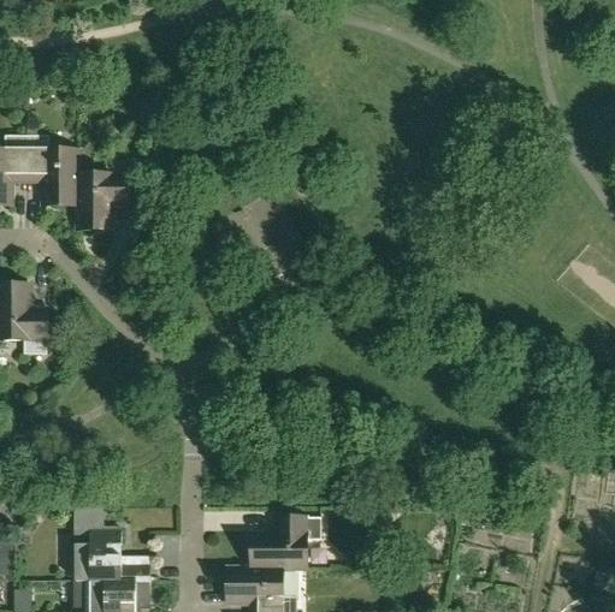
[(0,203),(11,205),(11,180),(25,180),(25,135),(4,135),(4,148),(0,148),(0,203)]
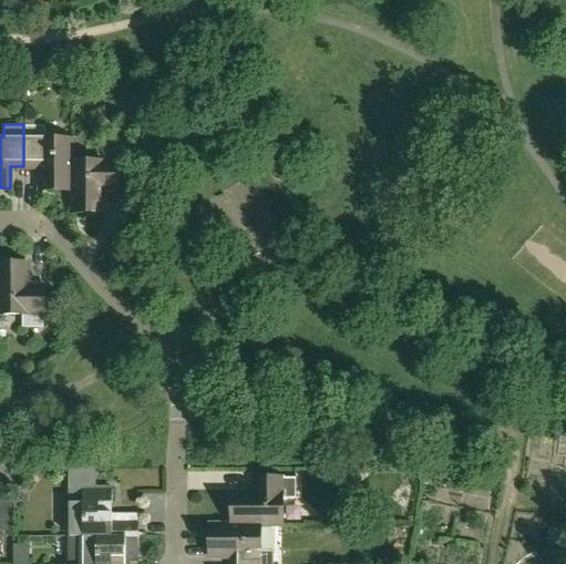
[(71,160),(71,137),(44,137),(44,124),(23,124),(23,166),(38,166),(38,188),(70,188),(71,188),(71,160)]
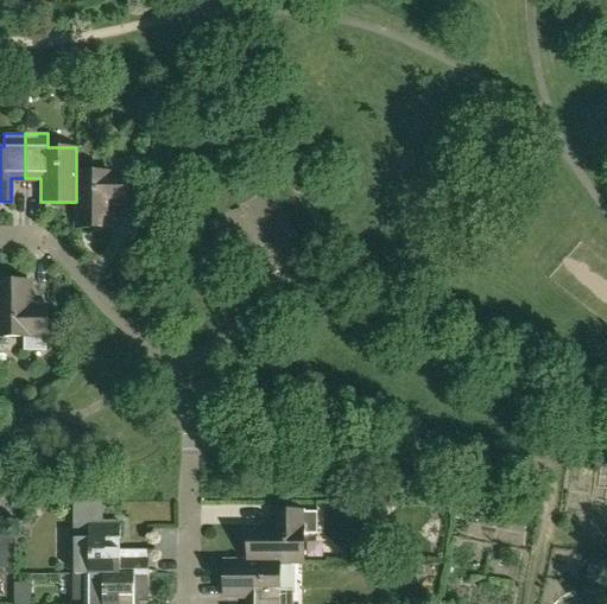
[(126,202),(126,157),(103,157),(103,171),(76,171),(76,202),(75,202),(75,226),(111,226),(111,202),(126,202)]
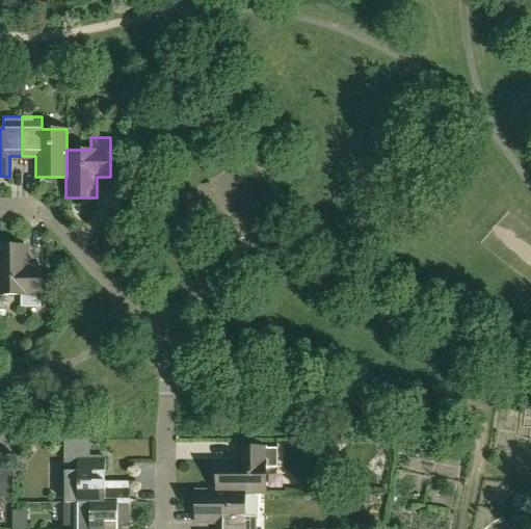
[(40,306),(40,266),(26,266),(26,244),(0,244),(0,292),(20,293),(20,306),(40,306)]
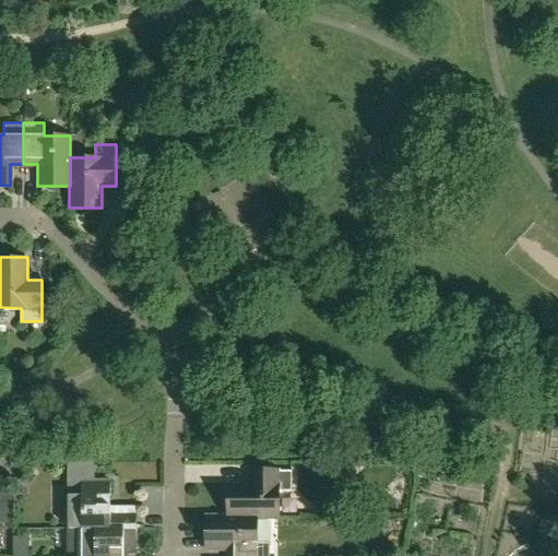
[(276,517),(276,489),(291,489),(291,470),(248,470),(248,483),(226,483),(226,515),(226,516),(254,516),(254,517),(276,517)]
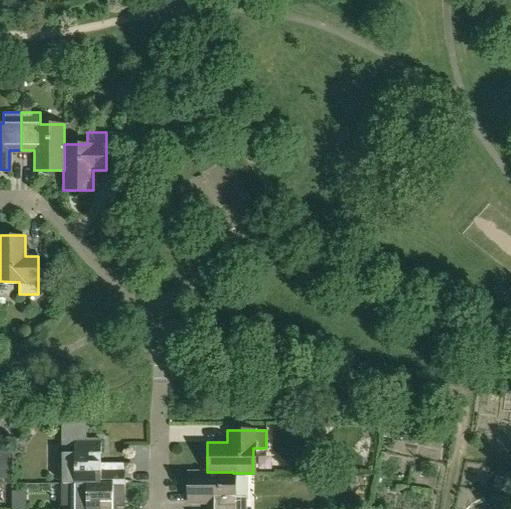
[(124,481),(124,461),(100,461),(100,438),(74,438),(74,451),(62,451),(62,482),(74,482),(74,481),(124,481)]
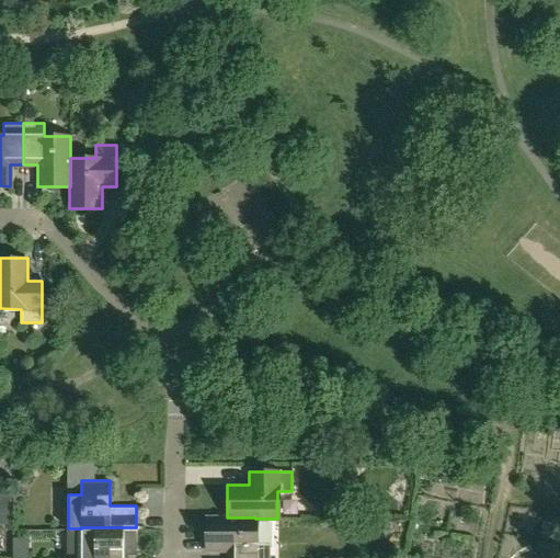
[(0,521),(10,522),(10,510),(0,509),(0,521)]
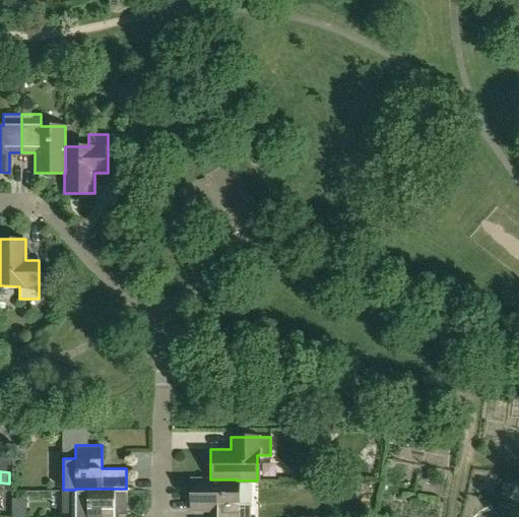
[(237,503),(237,480),(237,479),(210,479),(210,478),(190,478),(190,509),(211,509),(210,516),(249,516),(250,503),(237,503)]
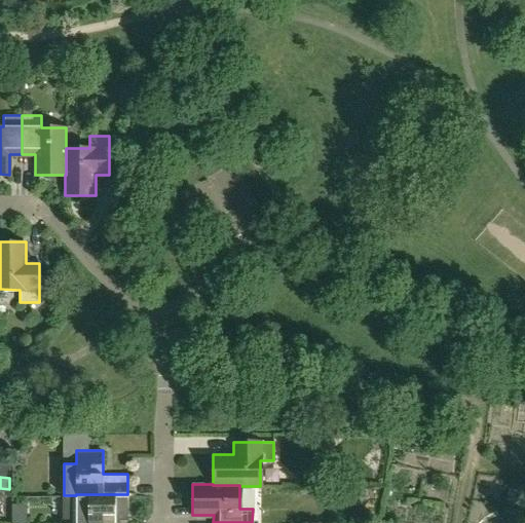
[(114,522),(115,515),(127,515),(127,494),(76,494),(76,495),(64,495),(64,522),(114,522)]
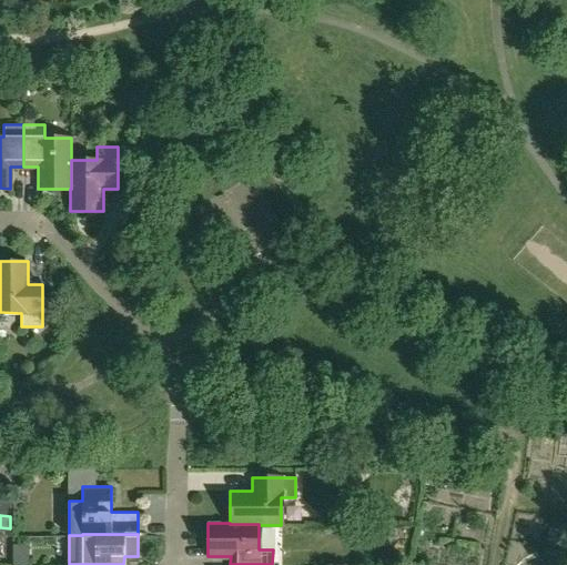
[(27,564),(27,542),(11,542),(11,564),(27,564)]
